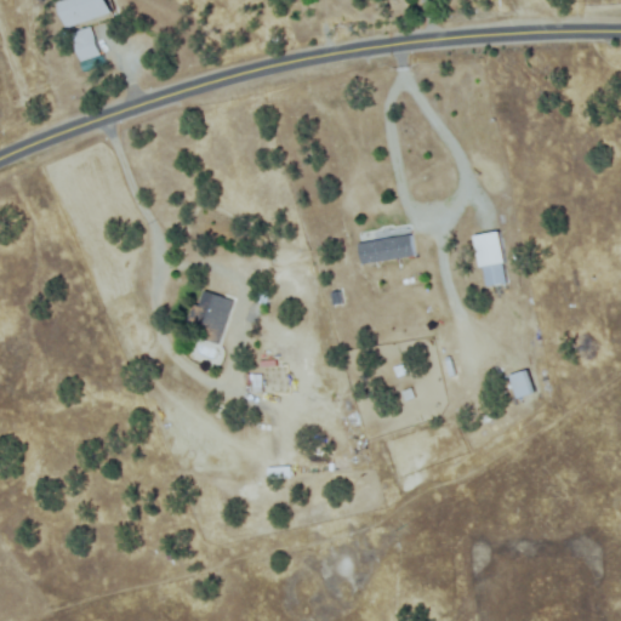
[(70,27),(62,3),(69,0),(108,0),(113,13),(70,27)]
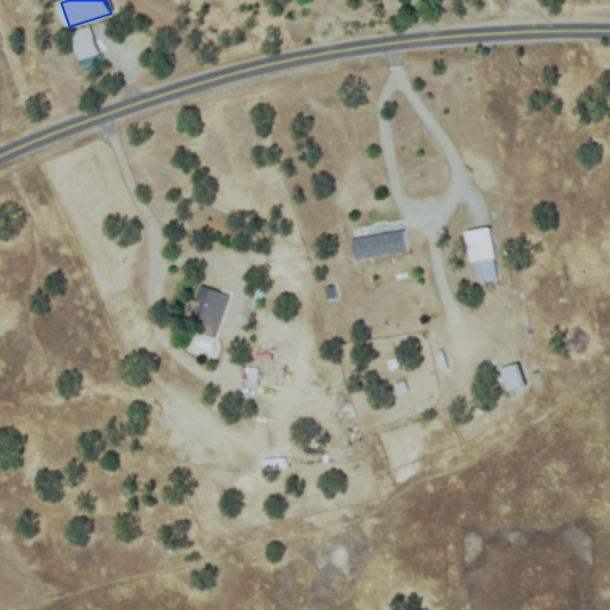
[(98,54),(80,60),(70,35),(87,27),(98,54)]
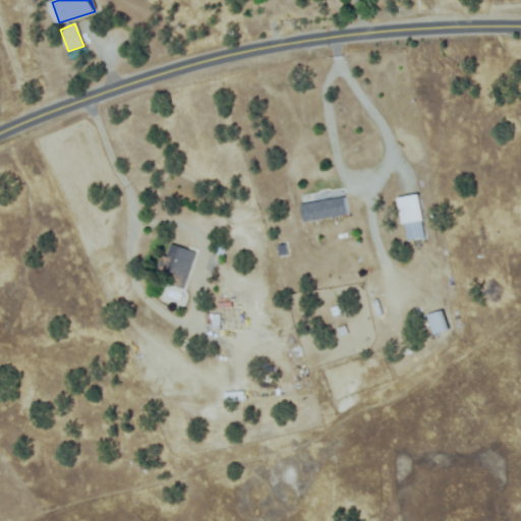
[(69,60),(67,54),(83,49),(85,55),(69,60)]
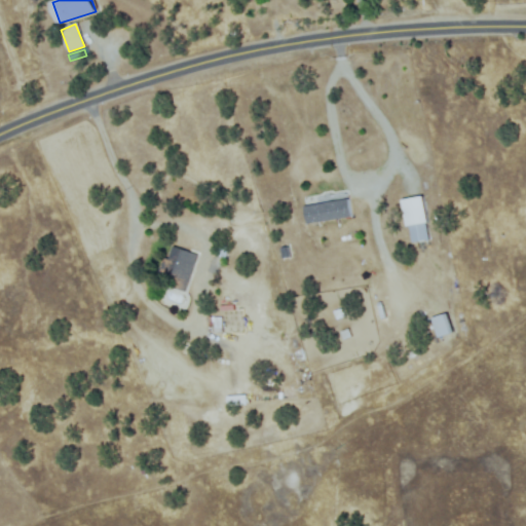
[(421,197),(429,238),(413,241),(405,200),(421,197)]
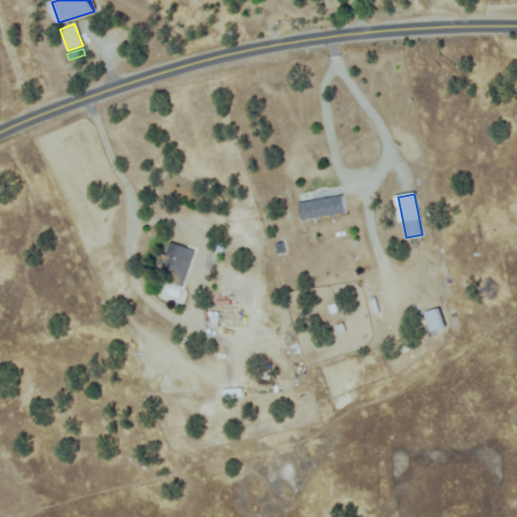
[(303,219),(301,204),(342,197),(345,212),(303,219)]
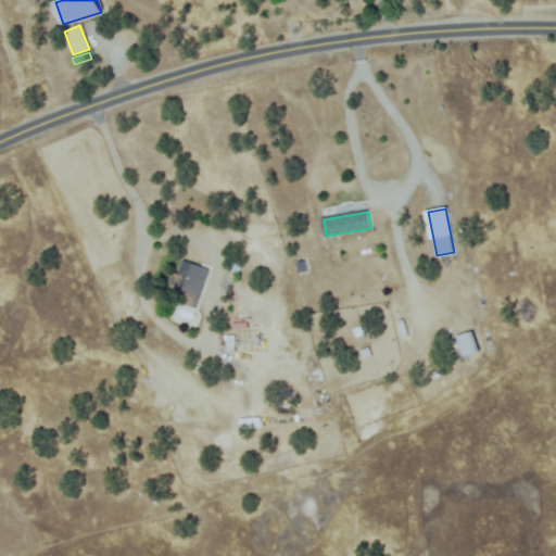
[(229,265),(237,257),(242,263),(236,270),(229,265)]
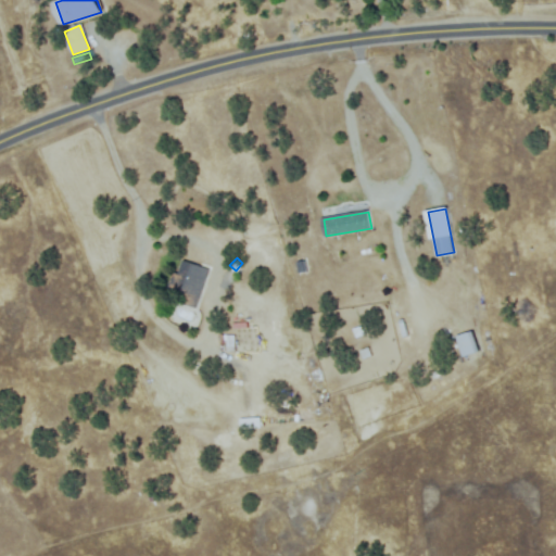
[(199,306),(177,302),(179,292),(169,290),(173,273),(180,274),(182,263),(206,267),(199,306)]
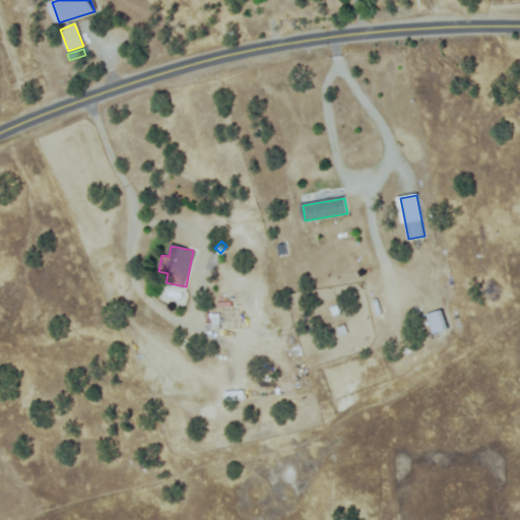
[(329,309),(336,308),(337,316),(329,317),(329,309)]
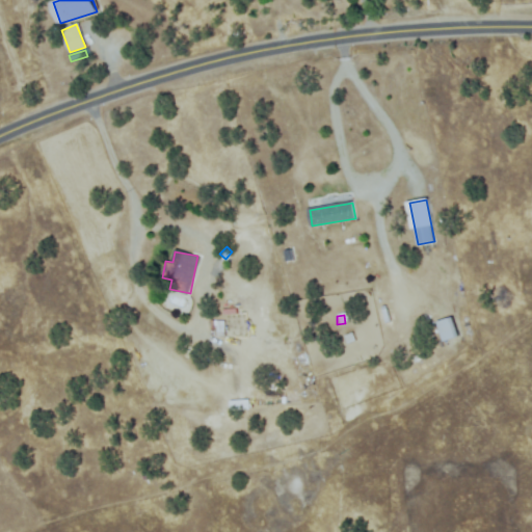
[(451,319),(458,337),(446,341),(440,323),(451,319)]
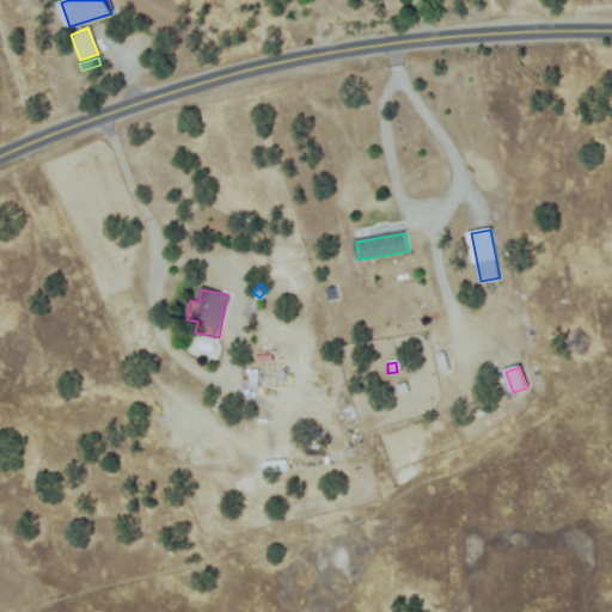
[(259,371),(258,386),(251,386),(251,377),(244,377),(244,369),(259,371)]
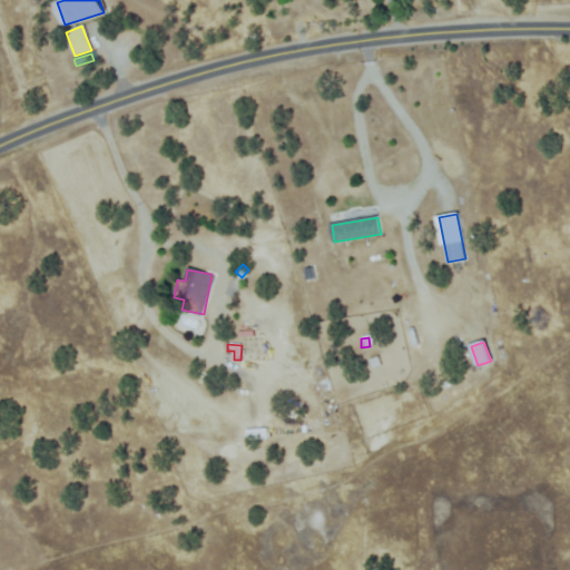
[(367,360),(377,359),(379,370),(369,371),(367,360)]
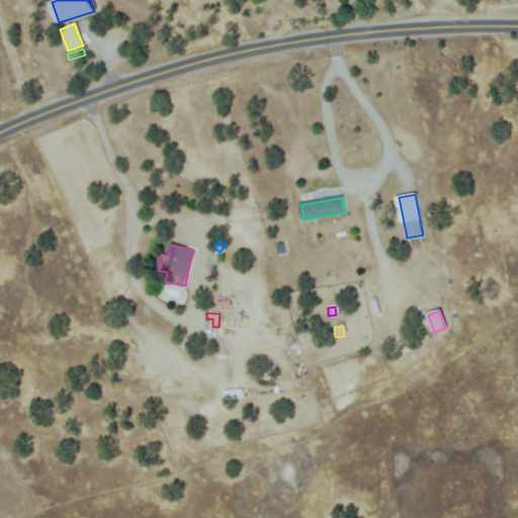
[(225,391),(242,390),(242,398),(226,399),(225,391)]
